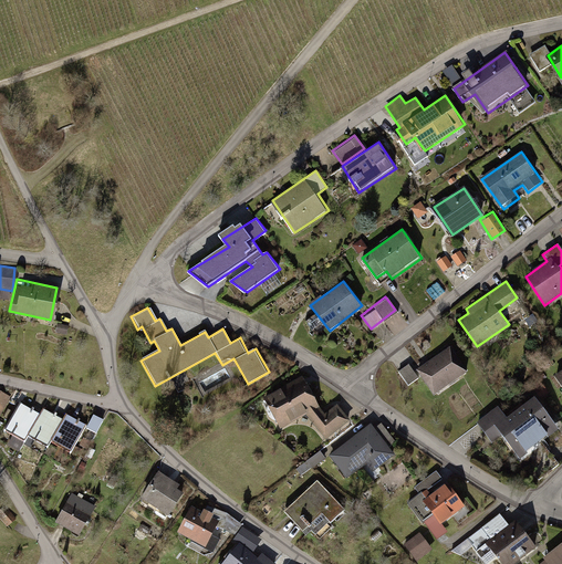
[(449,345),(416,367),(434,394),(467,371),(449,345)]
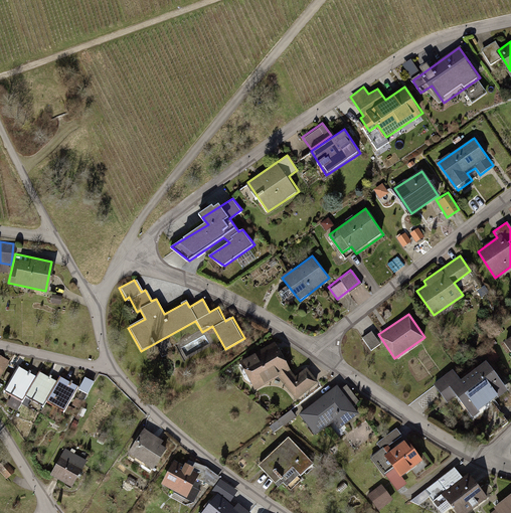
[(370,330),(360,337),(369,350),(379,343),(370,330)]
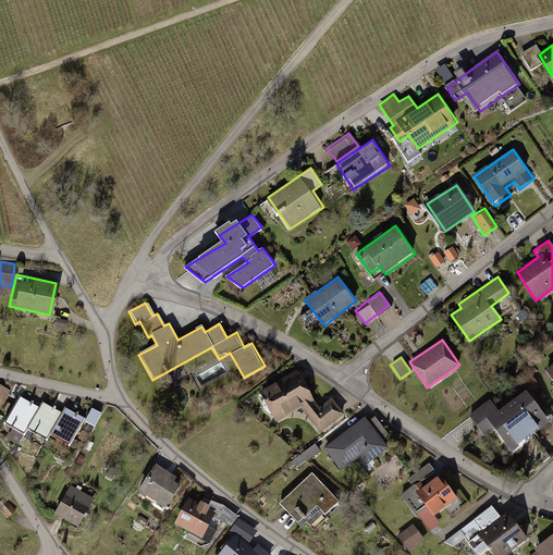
[(277,383),(259,393),(275,420),(302,405),(316,430),(344,414),(333,396),(318,405),(296,369),(275,381),(277,383)]
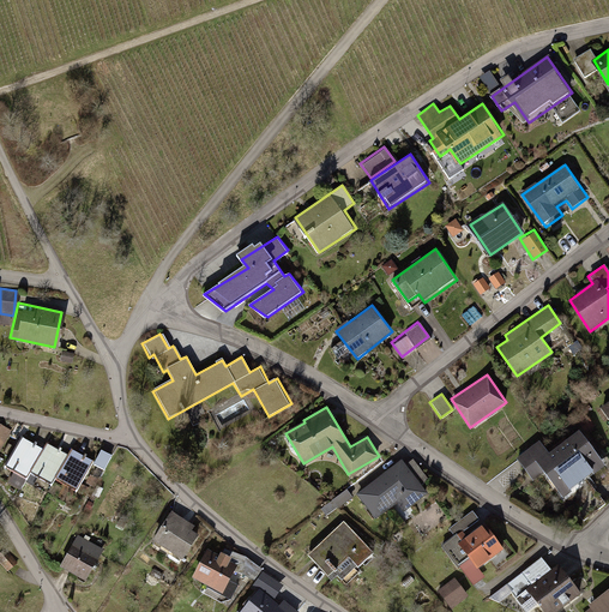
[(538,439),(514,459),(532,480),(544,471),(565,497),(608,463),(579,426),(548,451),(538,439)]
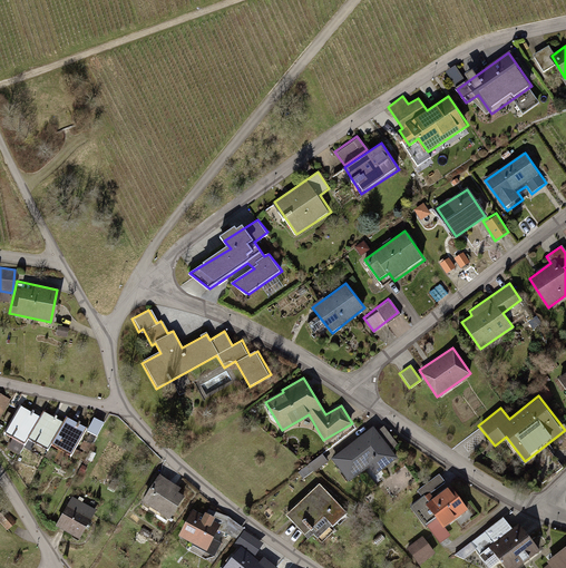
[(37,415),(17,404),(3,431),(22,441),(25,437),(46,449),(48,443),(68,454),(83,427),(62,415),(59,422),(39,411),(37,415)]
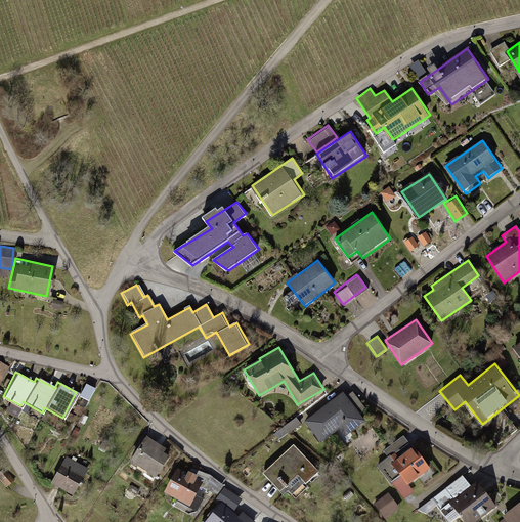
[(87,399),(92,387),(84,384),(78,396),(87,399)]
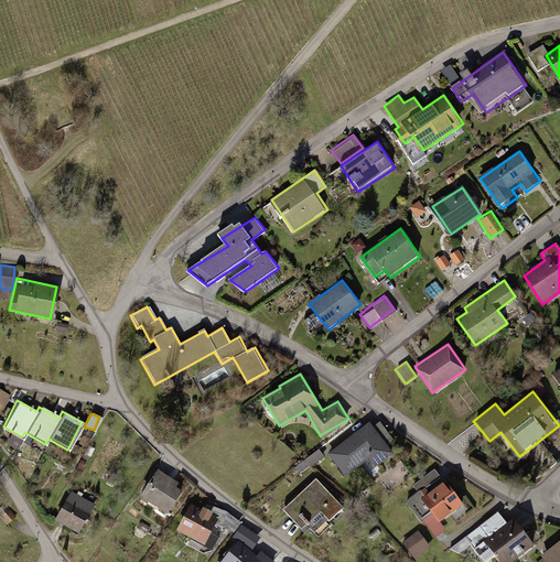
[(391,452),(368,420),(325,452),(343,476),(365,460),(370,467),(391,452)]
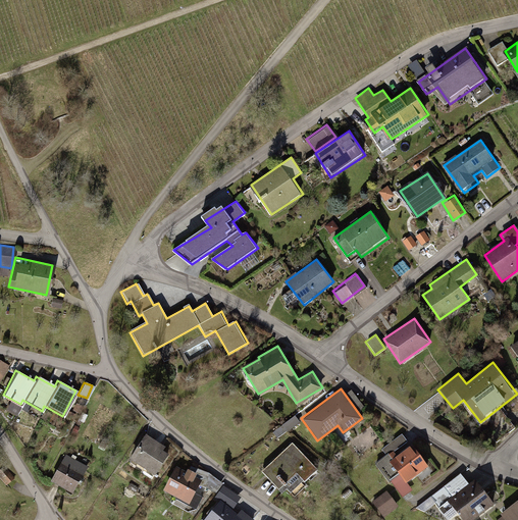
[(26,411),(34,416),(37,409),(29,405),(26,411)]
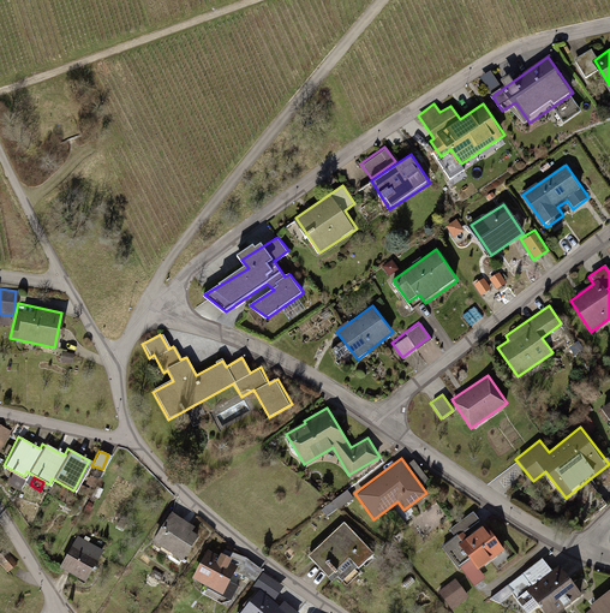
[(202,530),(172,512),(154,540),(185,559),(202,530)]
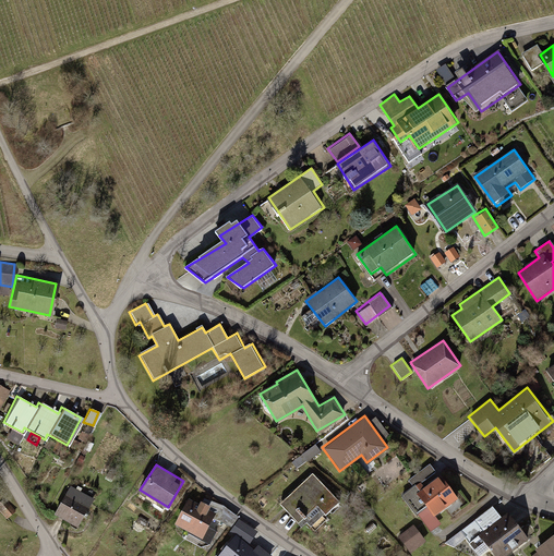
[(312,473),(281,505),(311,532),(340,500),(312,473)]
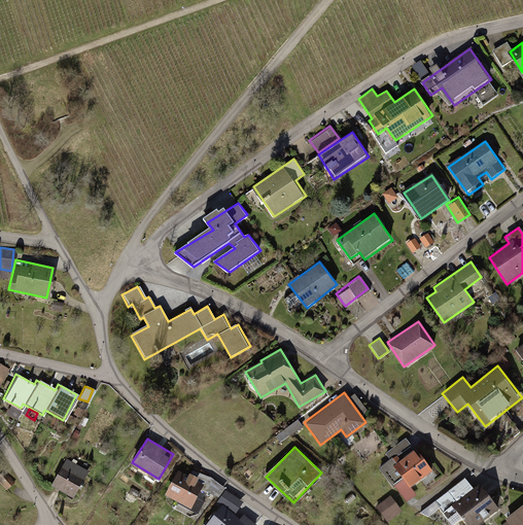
[(417,449),(394,465),(411,488),(433,470),(417,449)]
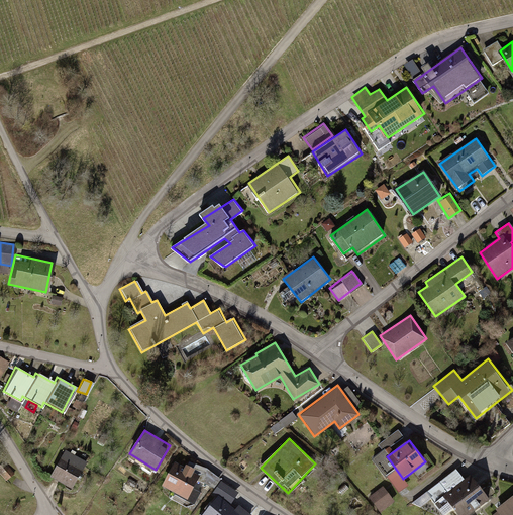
[(64,453),(49,477),(68,487),(81,464),(64,453)]
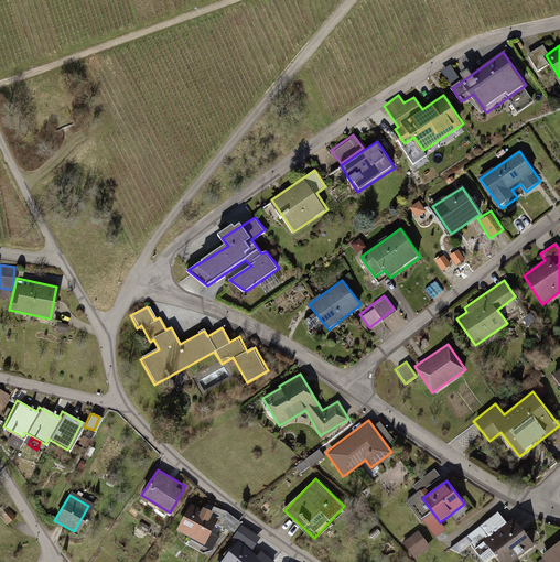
[(12,515),(3,504),(0,506),(0,517),(3,521),(12,515)]
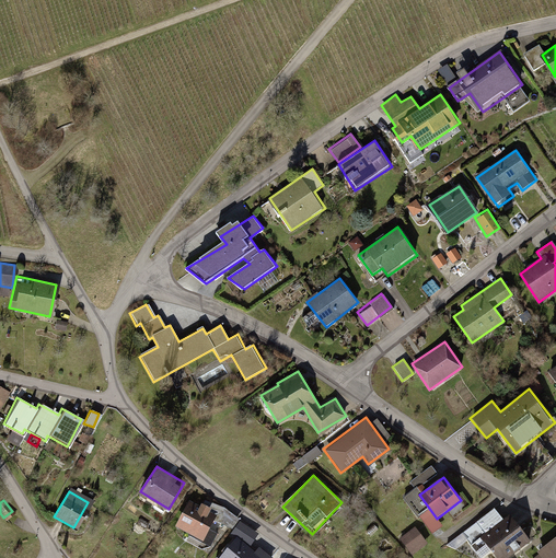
[(218,515),(188,502),(176,527),(206,542),(218,515)]
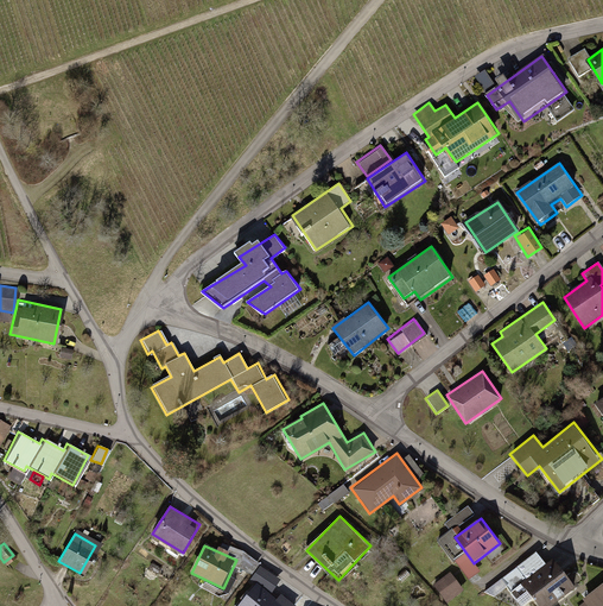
[(556,560),(524,584),(540,605),(551,605),(577,587),(556,560)]
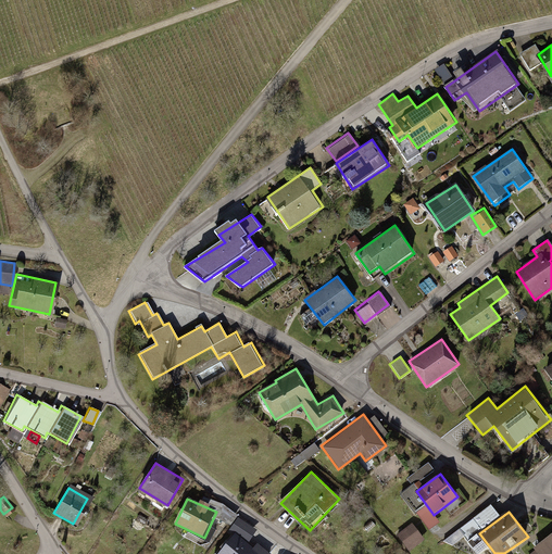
[(424,536),(410,520),(394,534),(409,550),(424,536)]
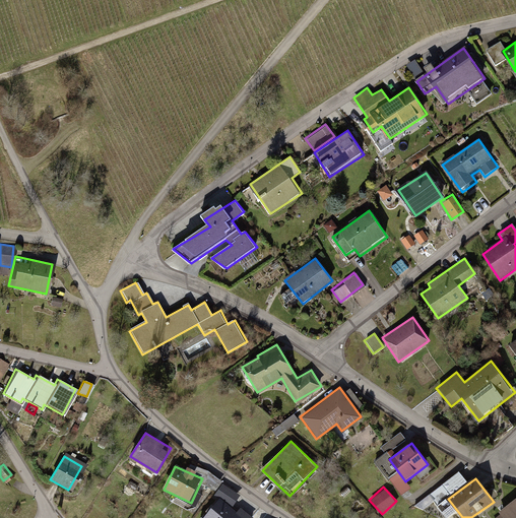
[(515,517),(515,498),(492,517),(515,517)]
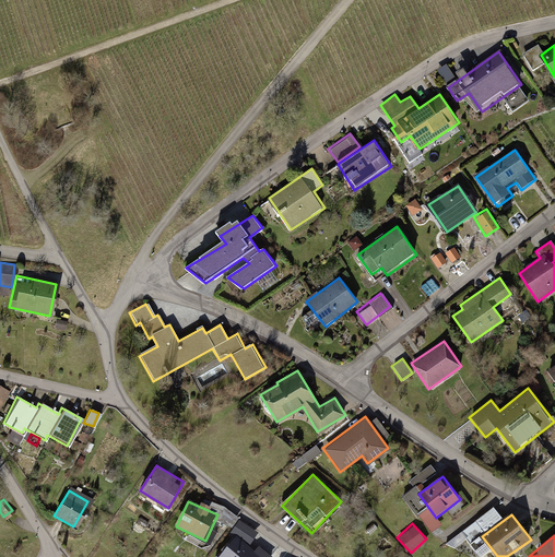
[(263,556),(236,536),(220,556),(263,556)]
